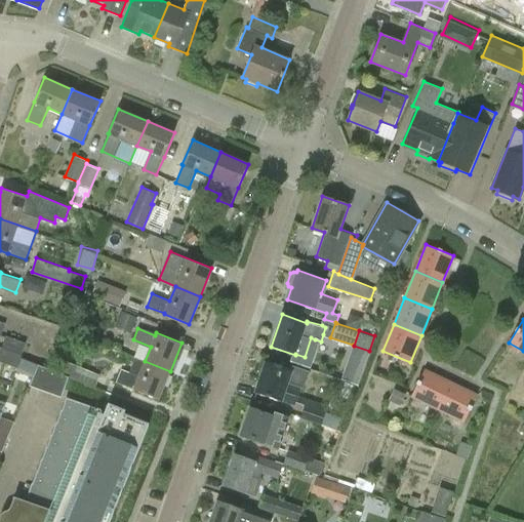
[(6,335),(2,347),(23,354),(27,343),(6,335)]
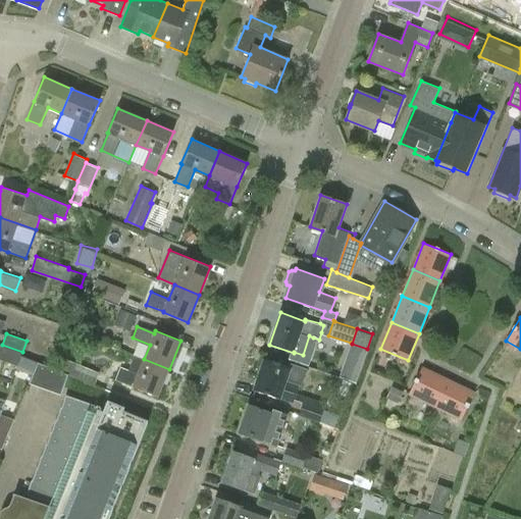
[(351,343),(340,375),(356,381),(367,349),(352,344),(351,343)]
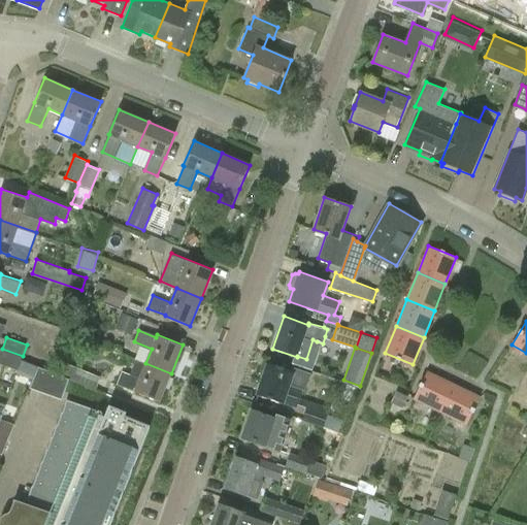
[(0,361),(19,368),(23,356),(2,349),(1,349),(0,351),(0,361)]
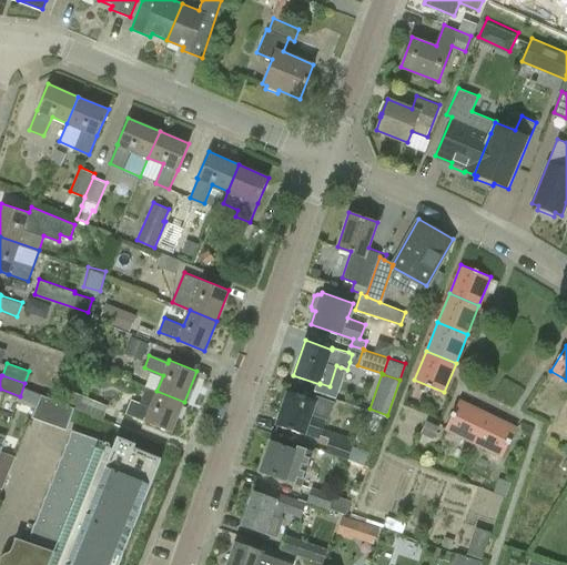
[(68,389),(63,402),(103,417),(108,405),(68,389)]
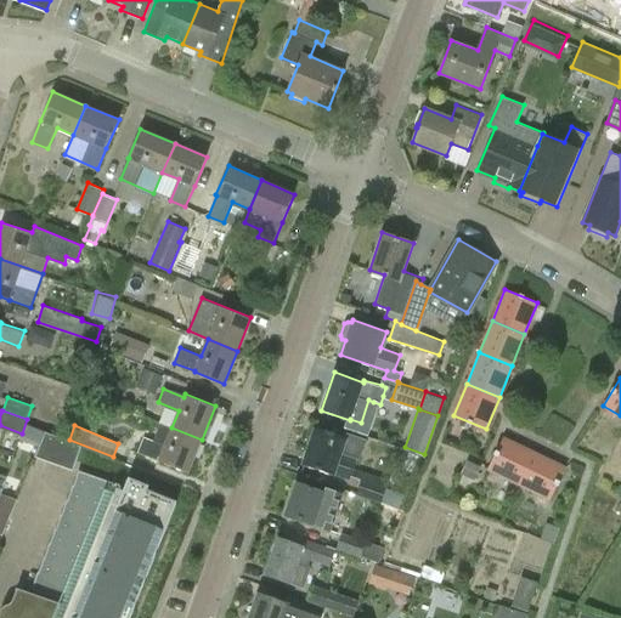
[(348,432),(346,437),(315,426),(303,464),(334,475),(334,474),(350,478),(351,476),(361,478),(356,494),(380,502),(388,480),(353,468),(356,458),(360,458),(366,438),(348,432)]
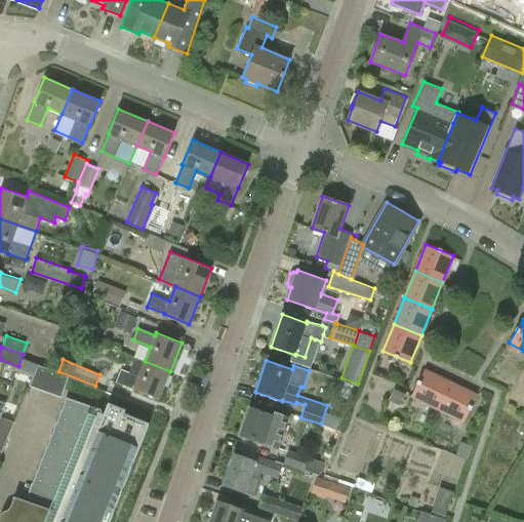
[(117,382),(134,388),(133,389),(159,399),(170,371),(145,361),(144,365),(134,361),(130,371),(122,368),(117,382)]
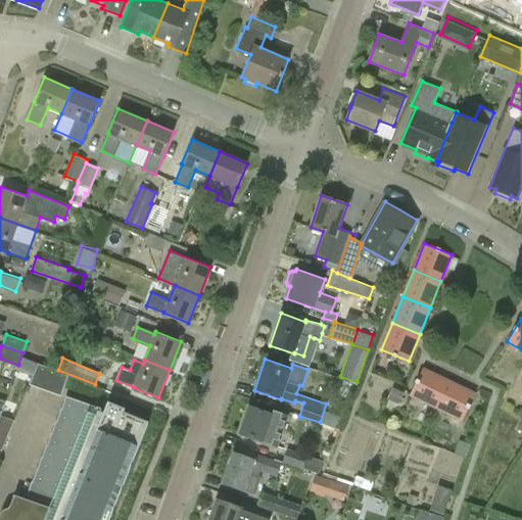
[(69,375),(38,362),(35,371),(31,383),(62,394),(69,375)]
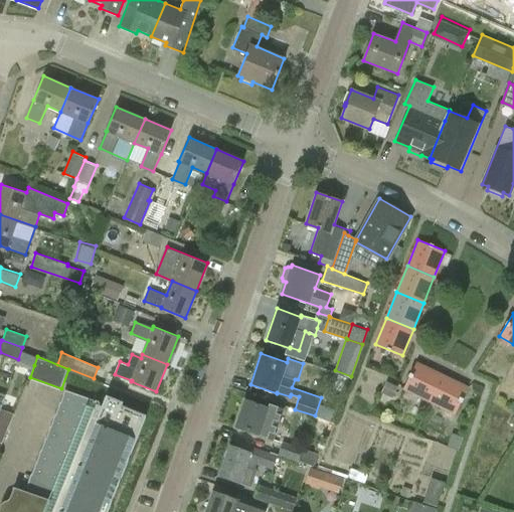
[(403,388),(430,400),(443,374),(416,361),(403,388)]
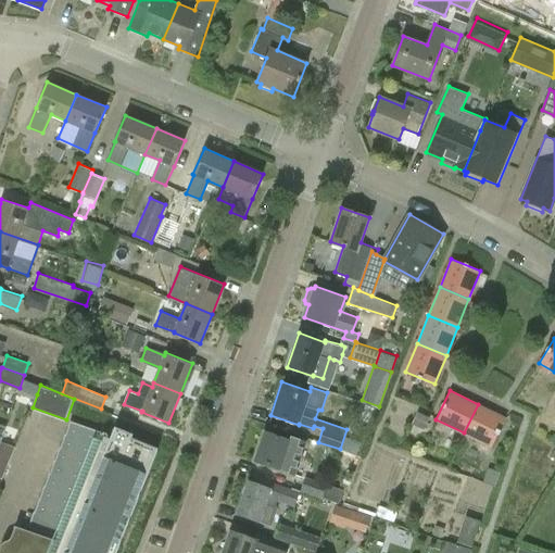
[(413,420),(420,404),(404,397),(396,413),(413,420)]
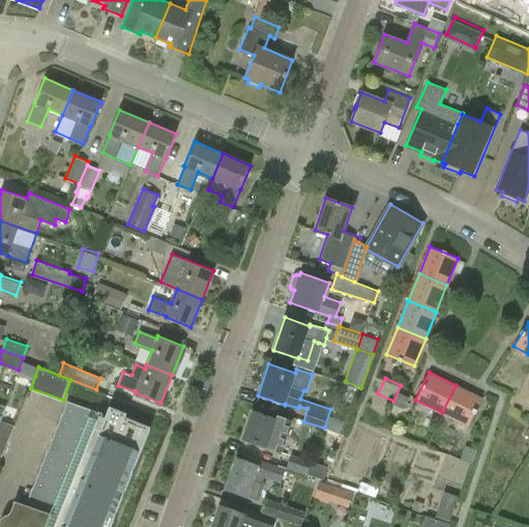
[(481,398),(456,385),(442,412),(469,425),(481,398)]
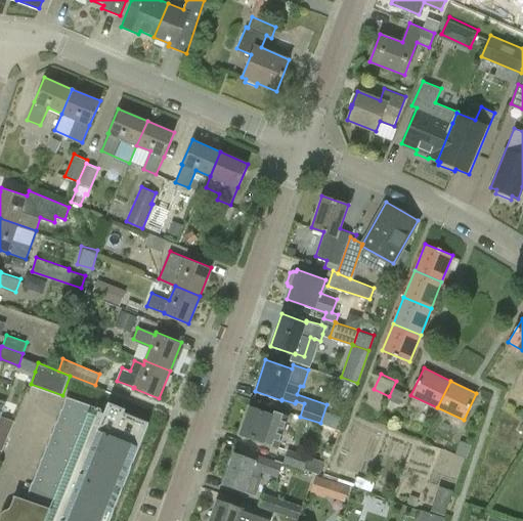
[(394,387),(389,397),(400,402),(405,392),(394,387)]
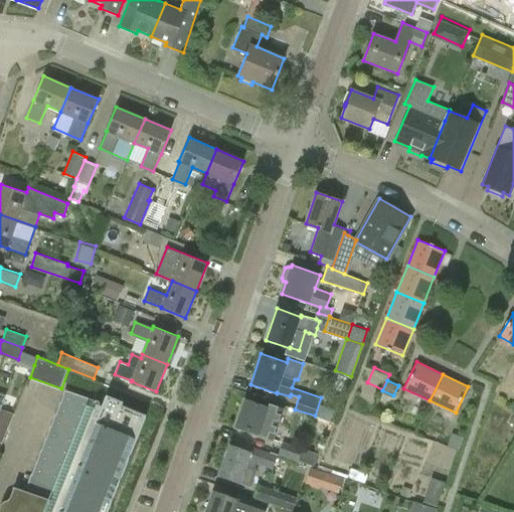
[(66,388),(28,487),(56,498),(94,399),(66,388)]
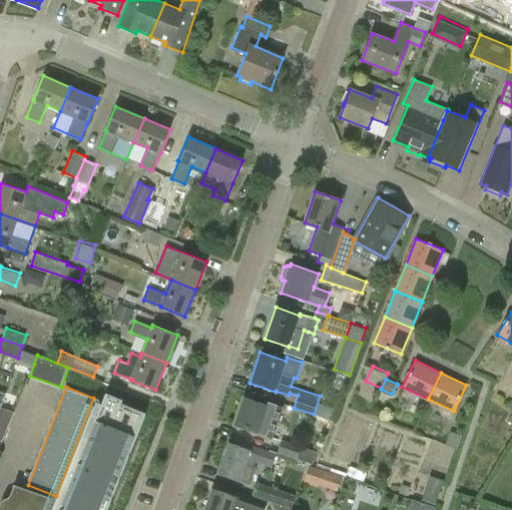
[(104,394),(59,509),(106,509),(144,414),(120,404),(121,401),(104,394)]
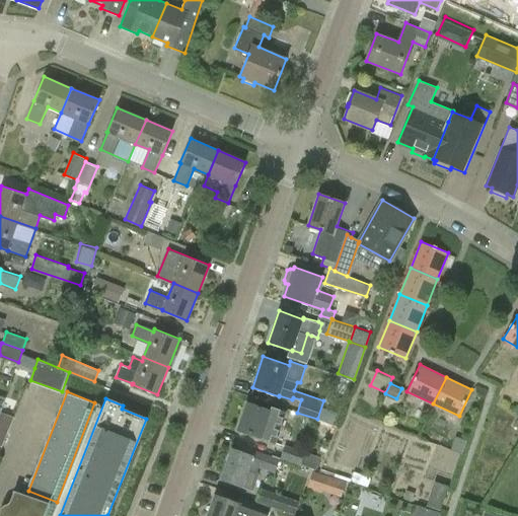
[(272,407),(271,411),(247,402),(238,429),(263,438),(263,437),(275,441),(285,411),(272,407)]
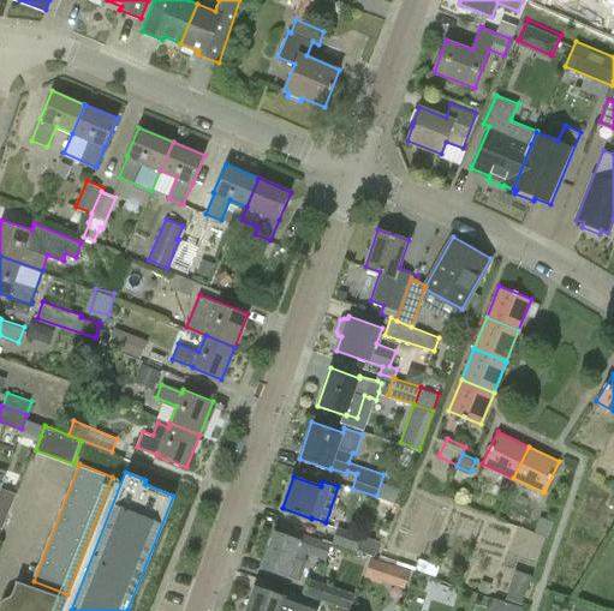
[(339,526),(333,541),(380,557),(385,541),(339,526)]
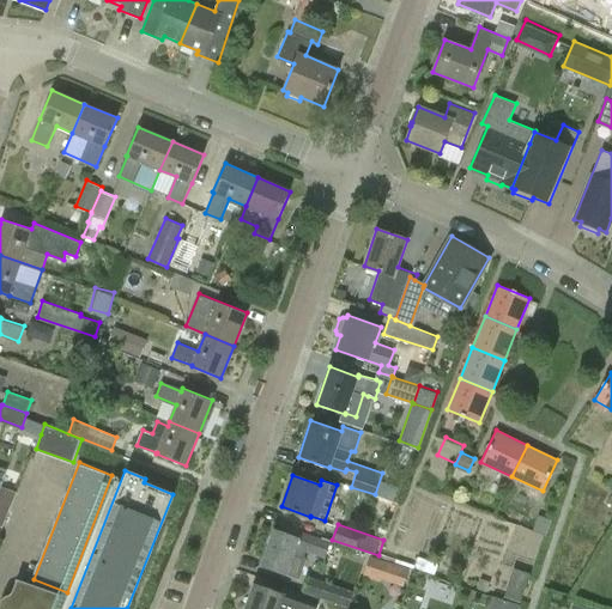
[(286,525),(284,533),(273,529),(261,565),(300,578),(307,558),(304,556),(306,550),(326,556),(331,541),(286,525)]
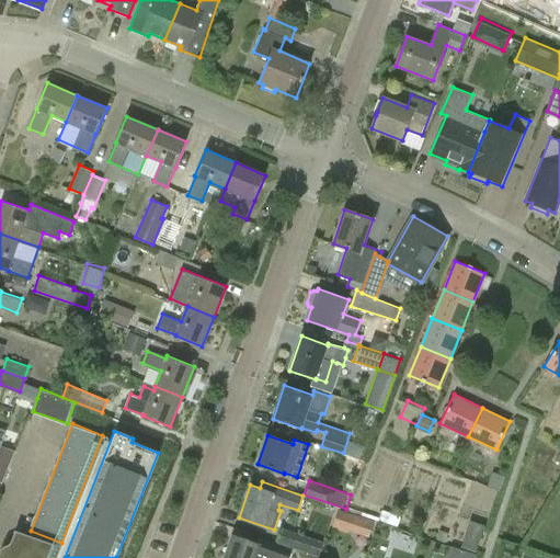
[(338,510),(335,527),(373,531),(375,513),(338,510)]
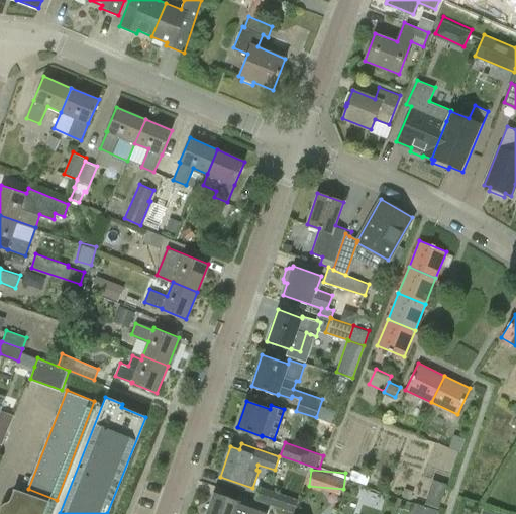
[(438,507),(447,484),(433,479),(425,503),(438,507)]
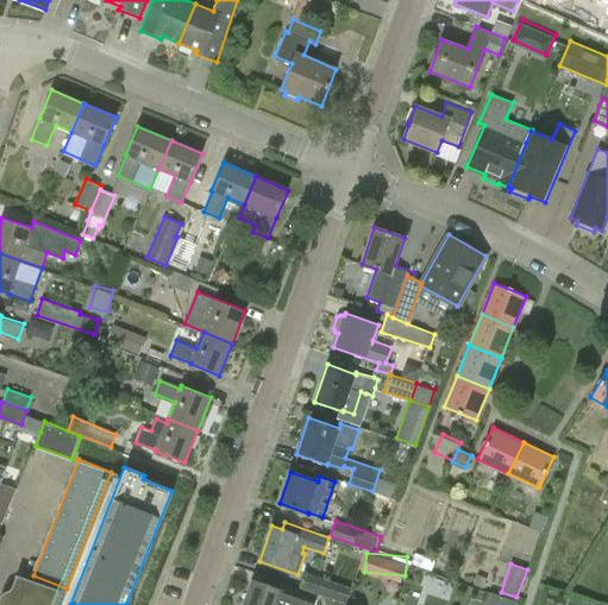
[(308,572),(302,587),(346,603),(351,587),(308,572)]
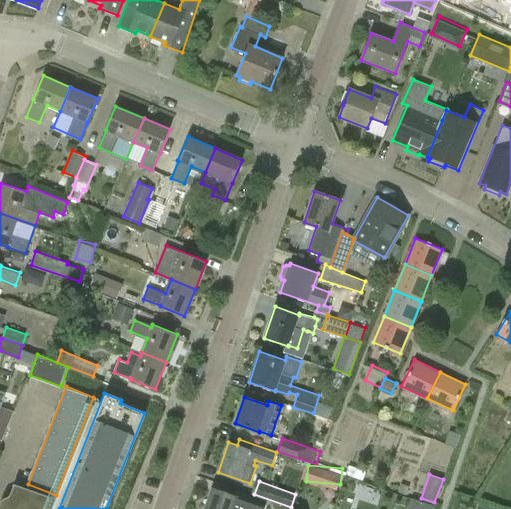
[(0,508),(46,508),(50,498),(13,486),(0,506),(0,508)]
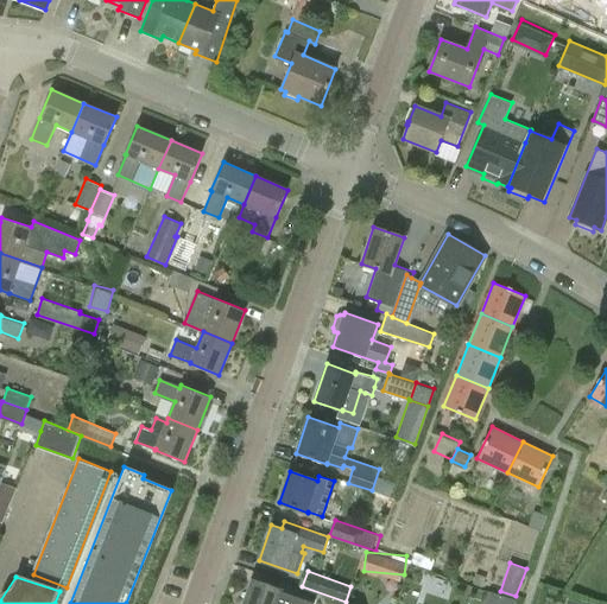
[(283,582),(280,589),(253,579),(244,603),(313,603),(317,593),(283,582)]
